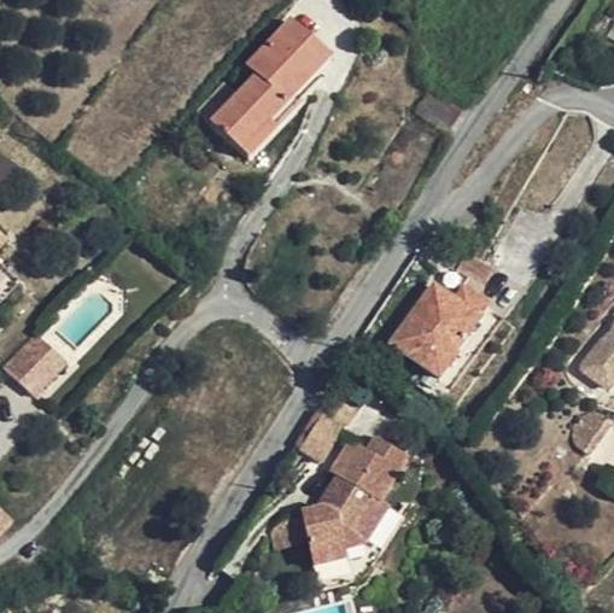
[(241,155),(269,123),(264,118),(280,101),(287,106),(297,97),(290,91),(323,53),(286,17),(241,62),(251,71),(205,121),(241,155)]
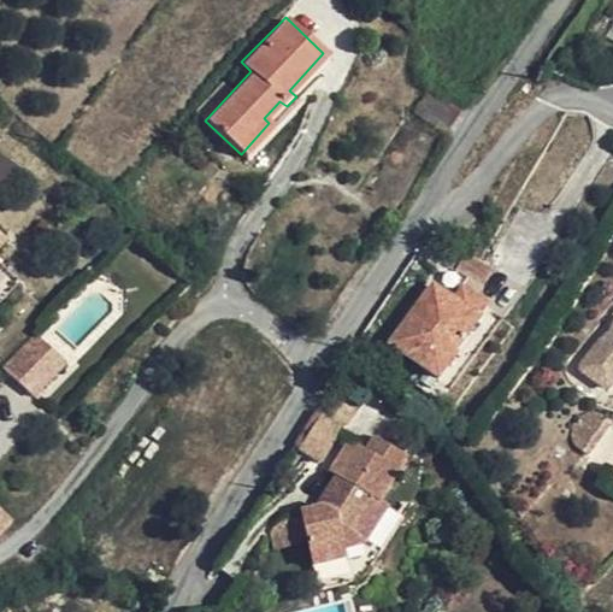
[(269,123),(287,106),(280,101),(264,118),(269,123)]
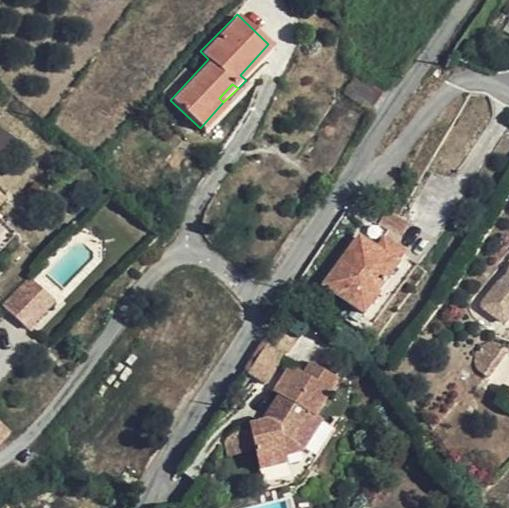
[(0,162),(17,141),(0,127),(0,162)]
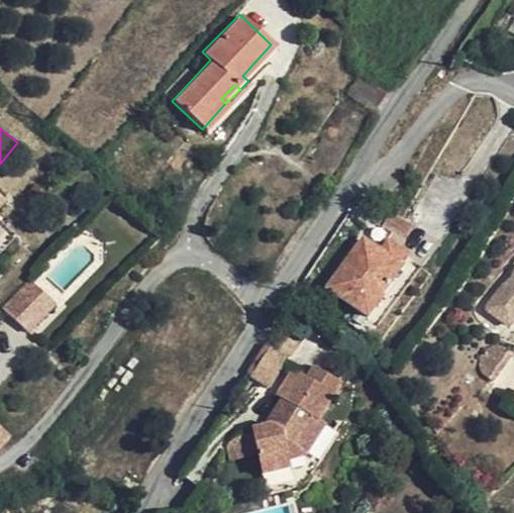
[(385,239),(378,248),(362,237),(326,285),(367,315),(380,297),(378,293),(407,254),(385,239)]
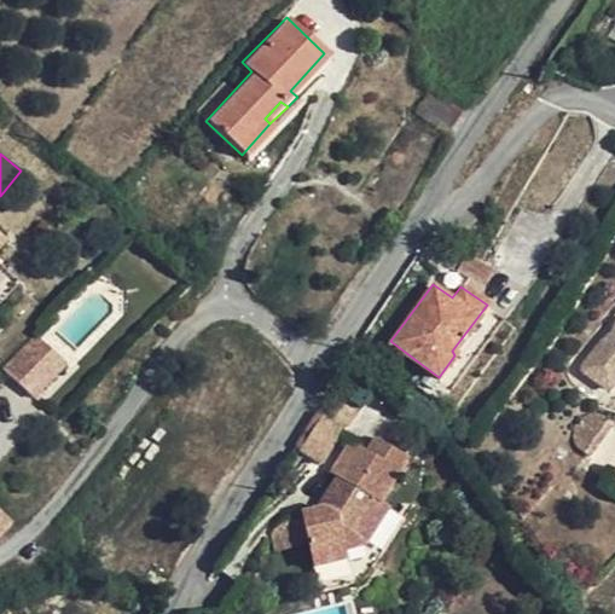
[(570,359),(595,378),(610,359),(614,359),(614,317),(611,314),(607,316),(604,320),(602,328),(590,335),(570,359)]
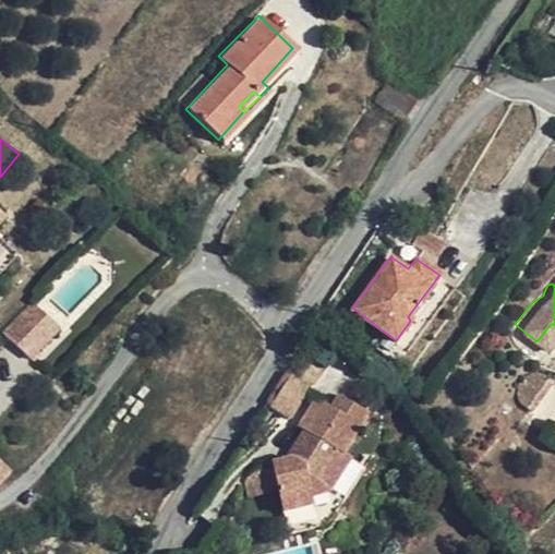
[(33,301),(1,332),(26,356),(57,326),(33,301)]
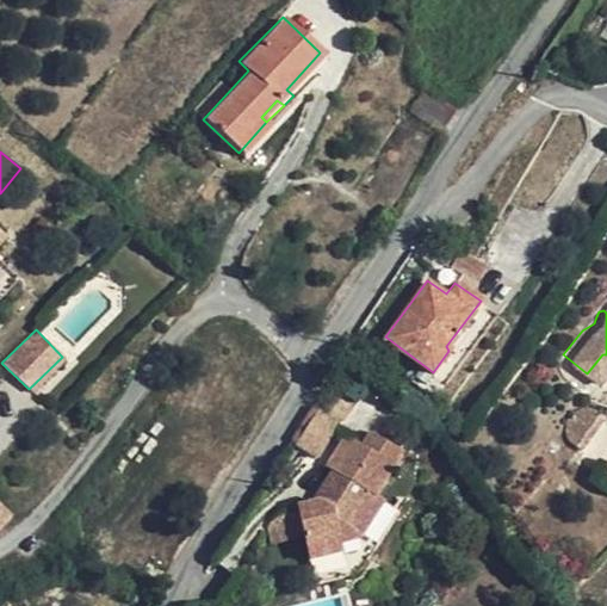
[(587,373),(563,354),(559,358),(583,377),(587,373)]
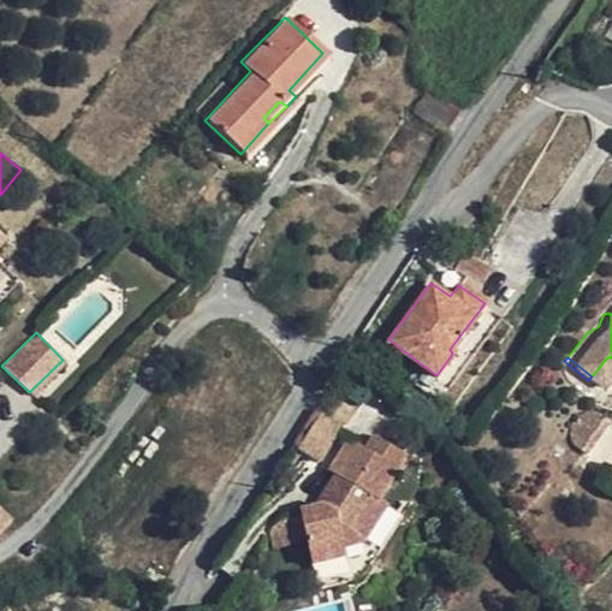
[(327,374),(287,438),(313,454),(336,419),(343,414),(356,392),(327,374)]
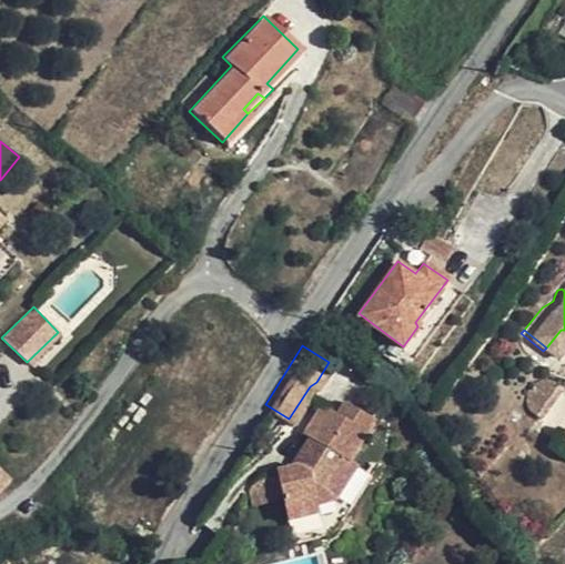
[(545,382),(530,368),(524,368),(515,374),(508,382),(505,393),(525,408),(545,382)]
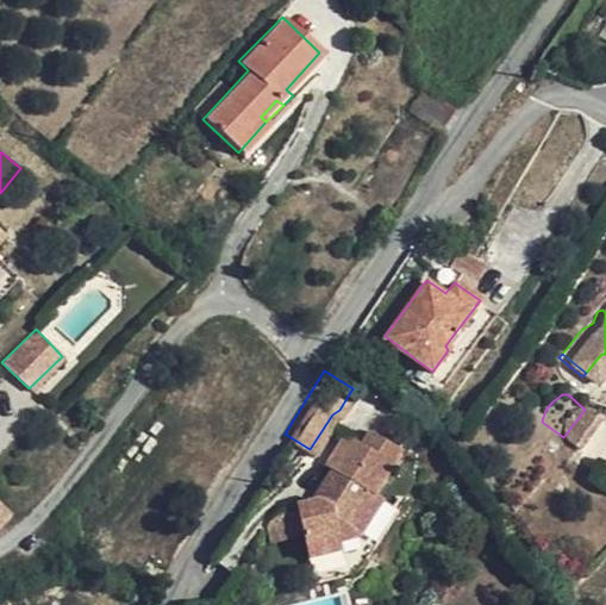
[(303,532),(310,561),(342,553),(339,542),(360,538),(383,498),(374,494),(401,447),(373,430),(364,441),(349,431),(326,465),(331,466),(337,471),(319,501),(297,505),(298,510),(303,532)]
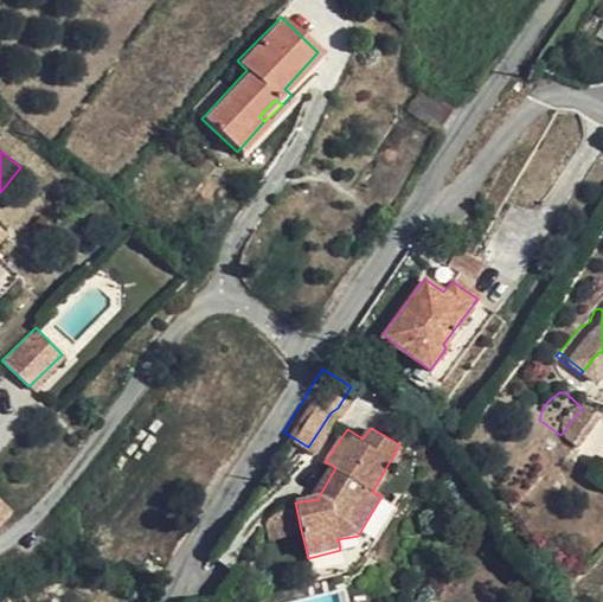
[(398,507),(382,495),(358,536),(338,539),(340,550),(308,558),(312,580),(344,571),(351,568),(358,563),(363,558),(369,552),(373,546),(378,540),(398,507)]
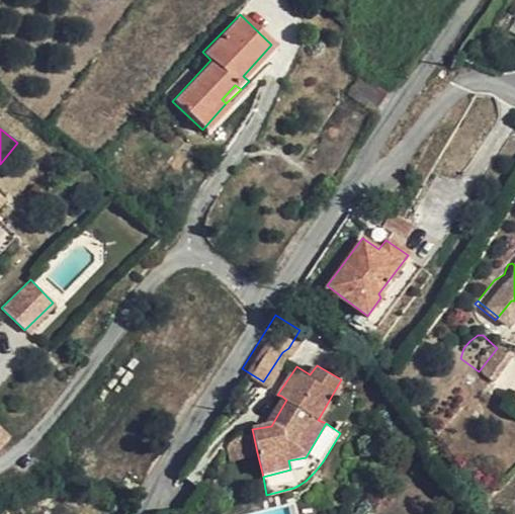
[(257,452),(253,433),(234,436),(228,443),(232,457),(257,452)]
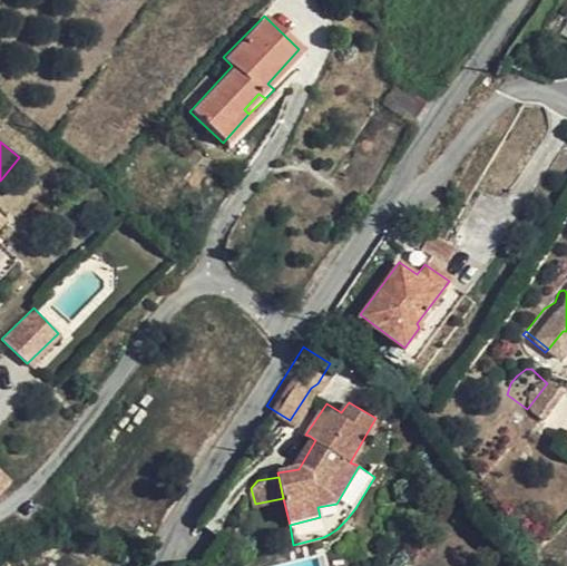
[(117,565),(120,563),(108,554),(99,565),(117,565)]
